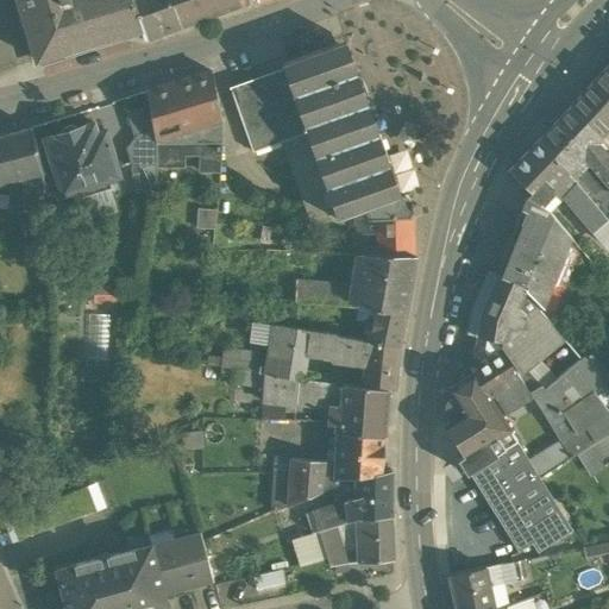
[(18,0),(37,61),(136,29),(142,39),(146,37),(132,0),(18,0)]
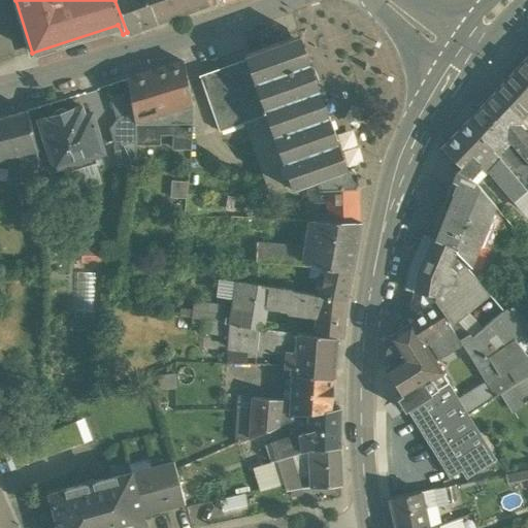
[(165,0),(114,0),(127,32),(171,17),(165,0)]
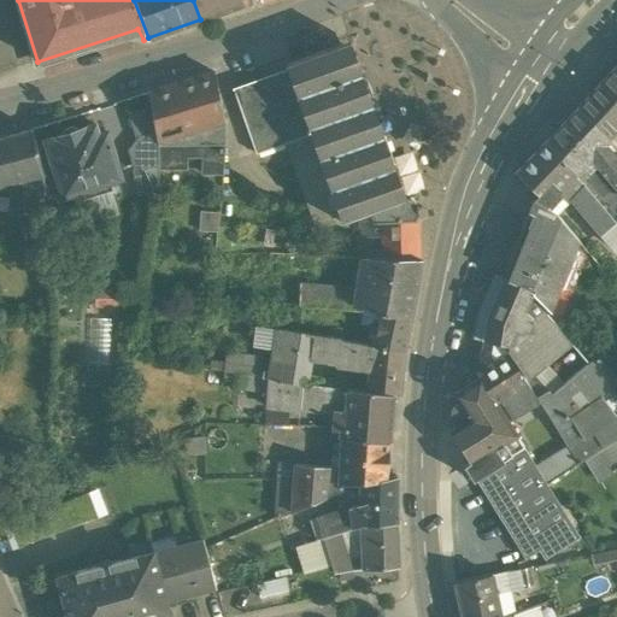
[(193,0),(200,19),(253,1),(253,0),(193,0)]
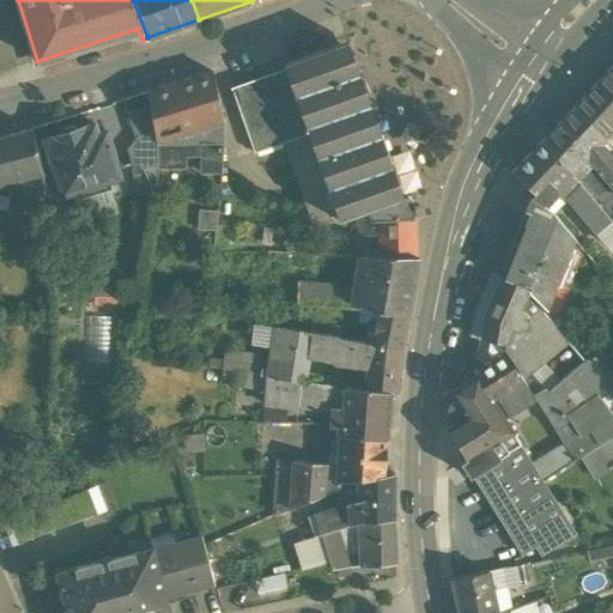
[(347,41),(286,62),(310,133),(316,149),(340,219),(360,212),(376,207),(404,198),(360,71),(358,72),(347,41)]
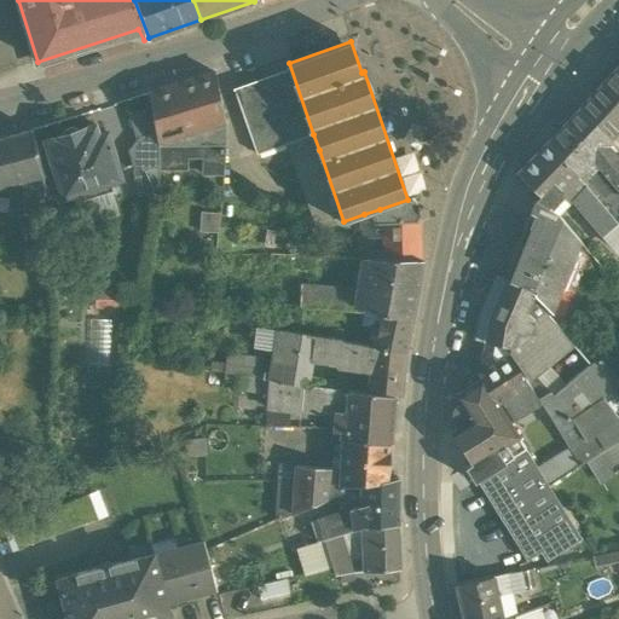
[(618,65),(593,94),(618,121),(618,65)]
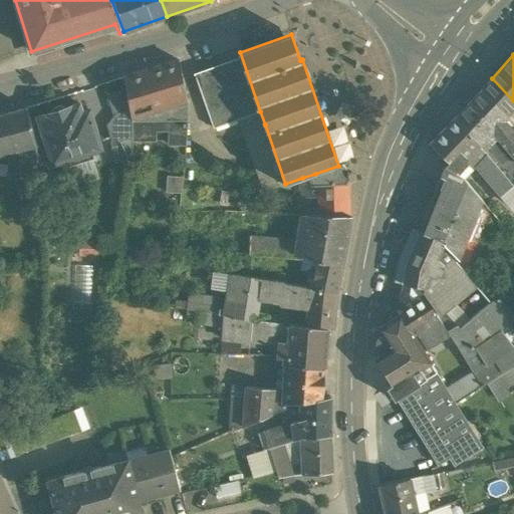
[(242,58),(195,75),(214,129),(260,111),(242,58)]
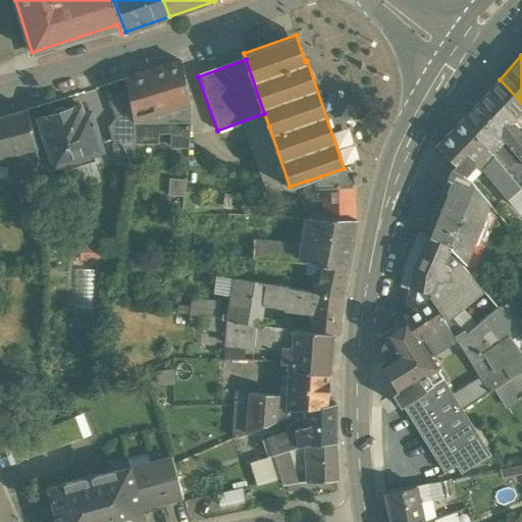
[(181,60),(125,77),(134,111),(135,117),(164,109),(166,115),(173,113),(174,107),(190,102),(191,101),(181,60)]
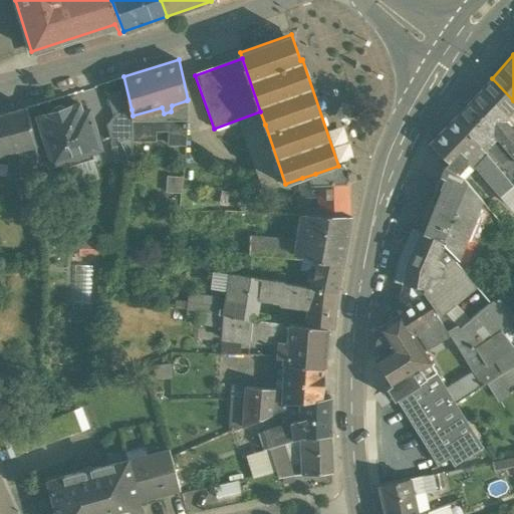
[(483,87),(505,112),(513,104),(513,100),(492,78),(483,87)]
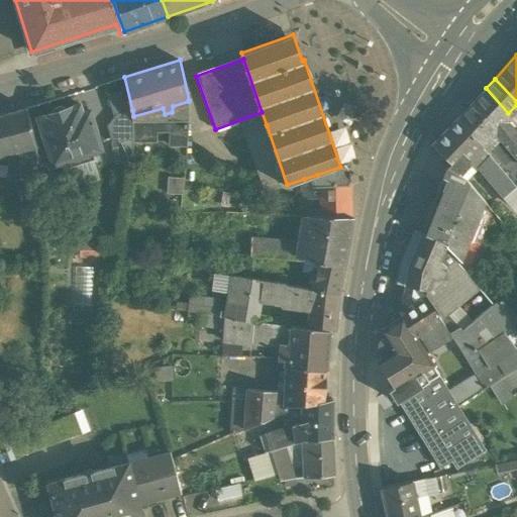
[(486,88),(457,118),(480,145),(490,136),(494,132),(510,116),(508,113),(486,88)]
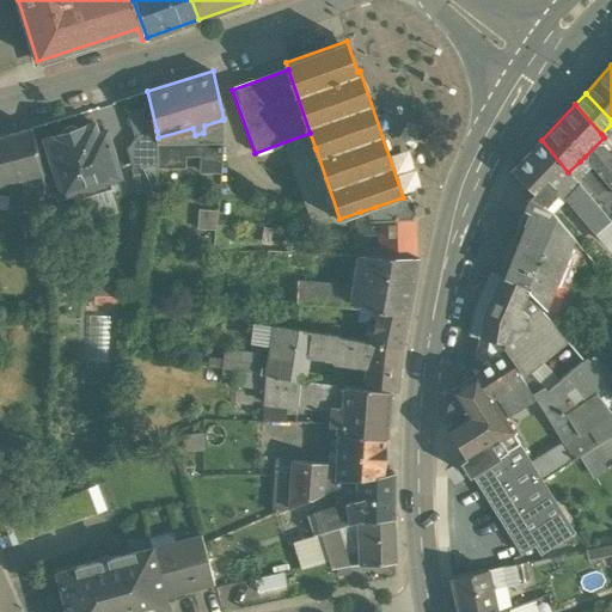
[(222,120),(204,126),(203,133),(202,159),(222,159),(222,120)]
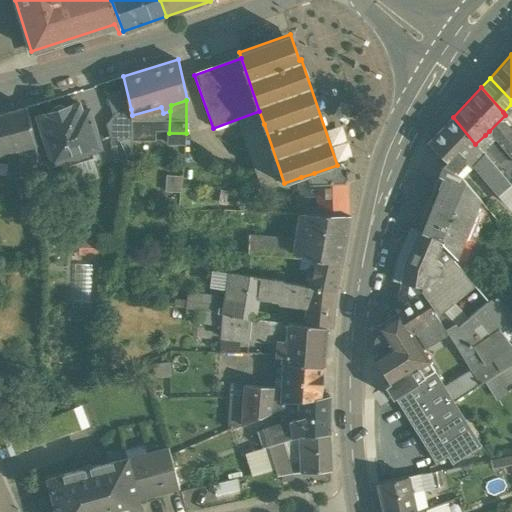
[(78,103),(64,108),(63,105),(61,105),(54,107),(52,108),(52,111),(38,116),(40,121),(53,162),(68,157),(71,163),(90,157),(90,150),(100,147),(88,108),(81,111),(78,103)]
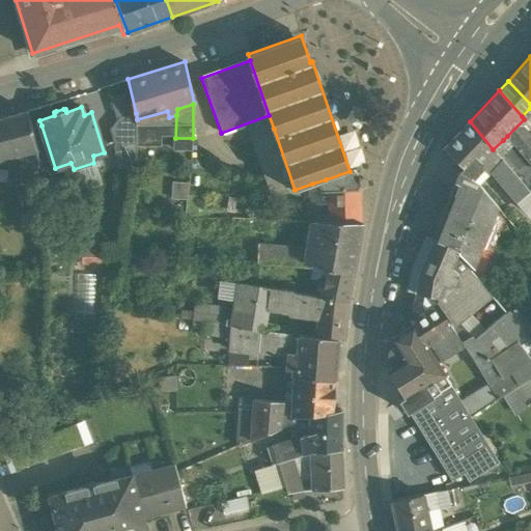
[(28,111),(0,118),(0,158),(28,150),(37,148),(32,128),(28,111)]
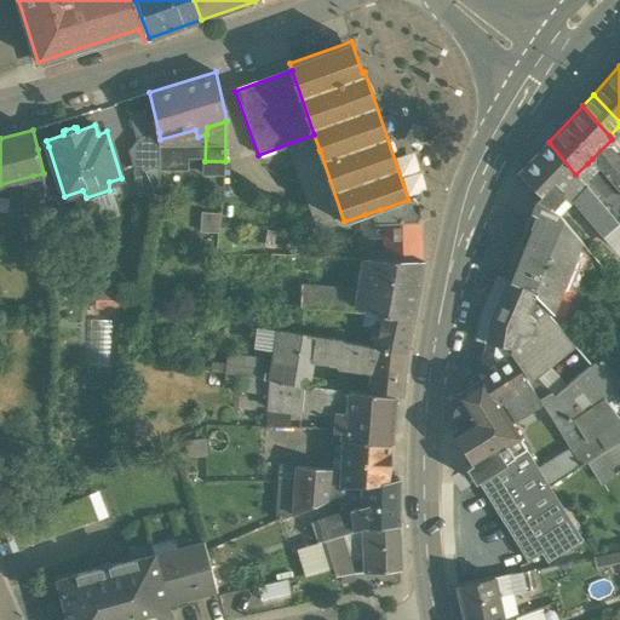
[(159,132),(141,137),(128,149),(133,166),(159,168),(160,139),(159,132)]
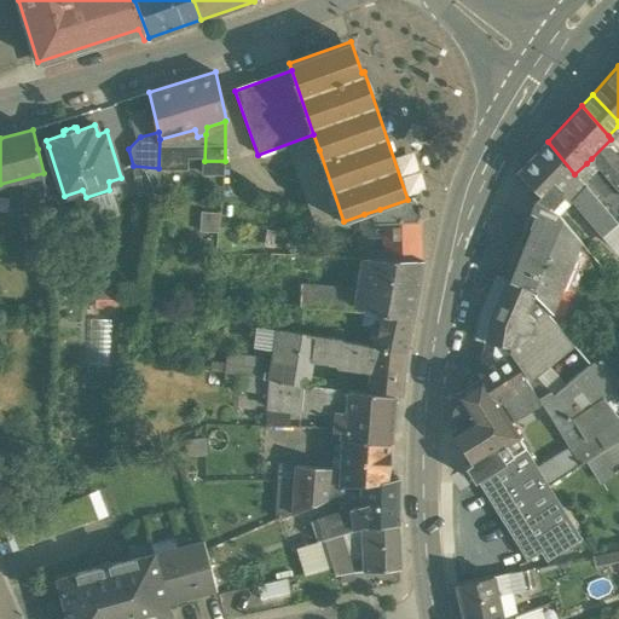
[(618,149),(611,139),(591,158),(618,187),(618,149)]
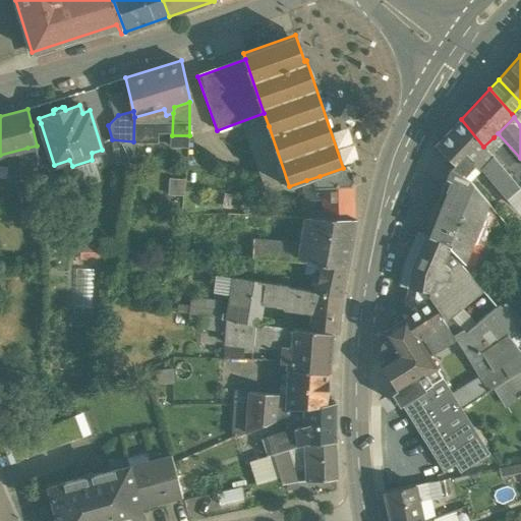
[(461,119),(435,146),(454,164),(451,168),(470,181),(481,169),(507,199),(513,194),(520,203),(520,190),(483,147),(461,119)]
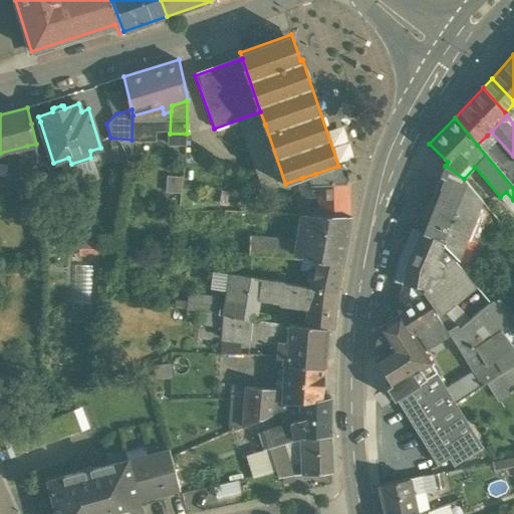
[(53,163),(40,121),(31,123),(36,144),(37,168),(53,163)]
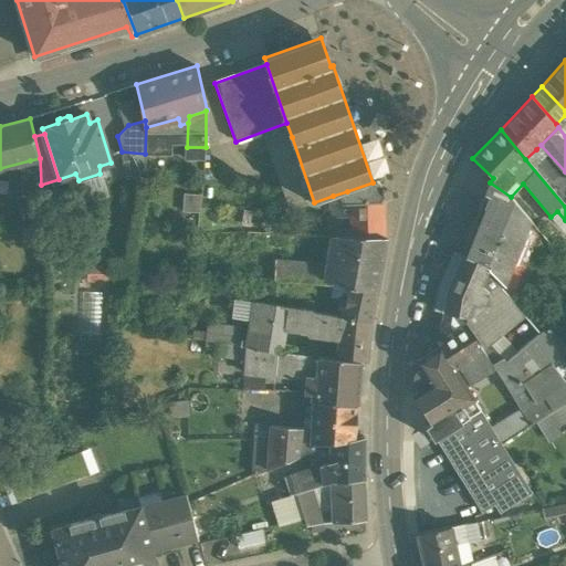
[(292,137),(266,145),(290,211),(314,202),(292,137)]
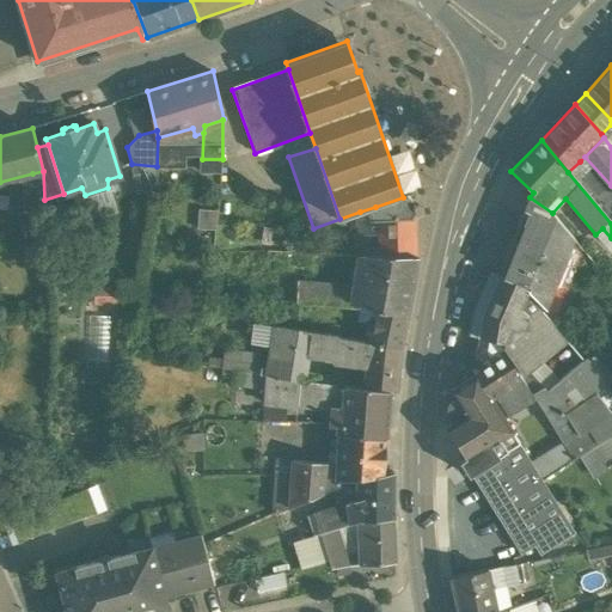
[(222,159),(202,159),(202,171),(221,172),(222,159)]
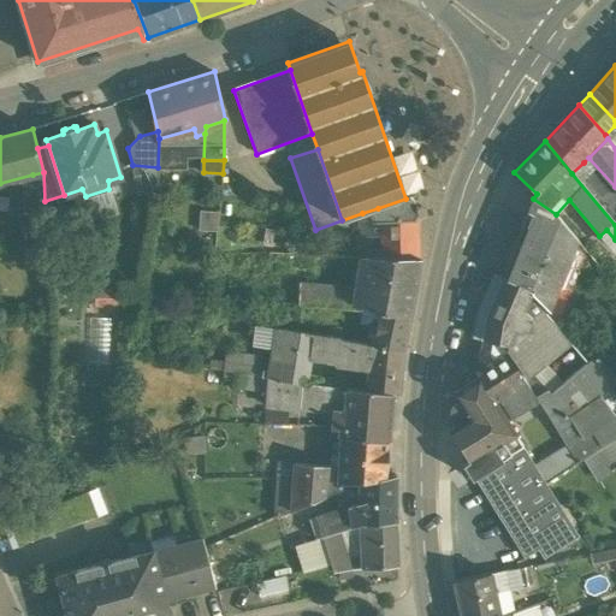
[(584,163),(572,173),(615,225),(615,201),(612,197),(608,201),(605,196),(609,193),(584,163)]
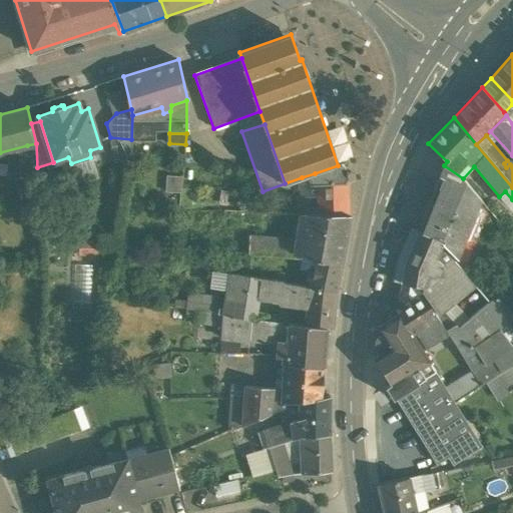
[(131,139),(110,137),(113,160),(132,161),(132,139),(131,139)]
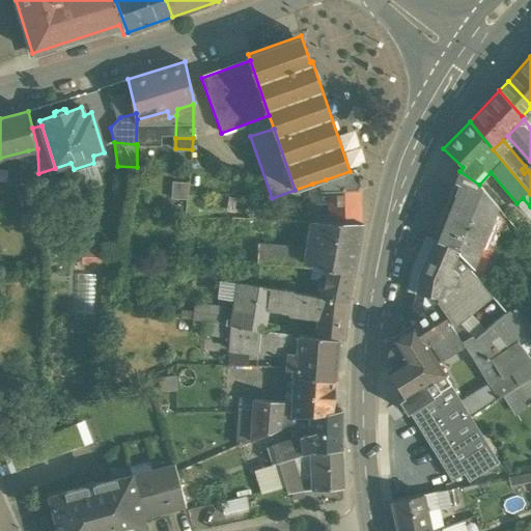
[(38,173),(37,148),(28,150),(28,157),(23,162),(24,186),(38,186),(38,173)]
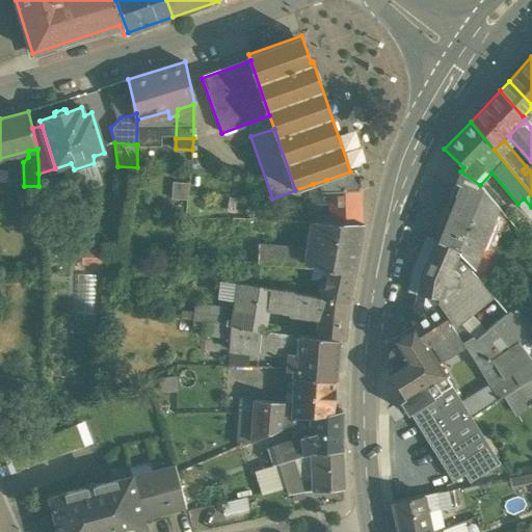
[(350,171),(326,180),(329,190),(342,189),(341,186),(346,185),(346,189),(358,188),(362,183),(358,174),(354,169),(350,171)]
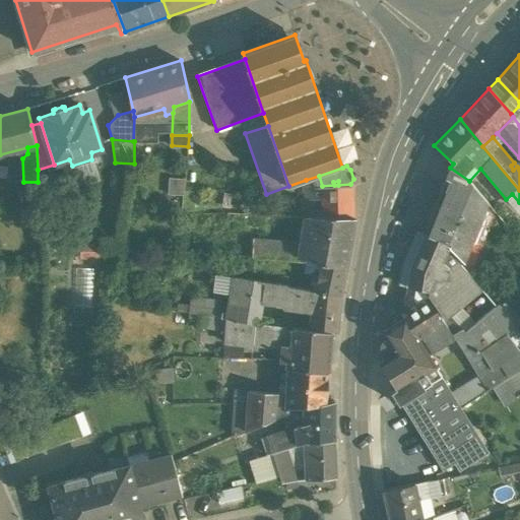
[(450,168),(425,233),(449,244),(449,245),(449,246),(463,260),(488,202),(482,196),(469,181),(450,168)]
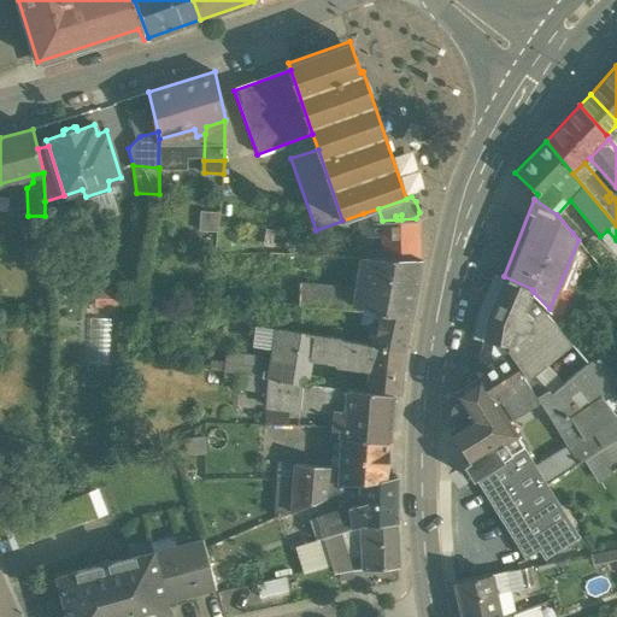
[(378,209),(363,213),(363,222),(382,222),(382,221),(378,209)]
